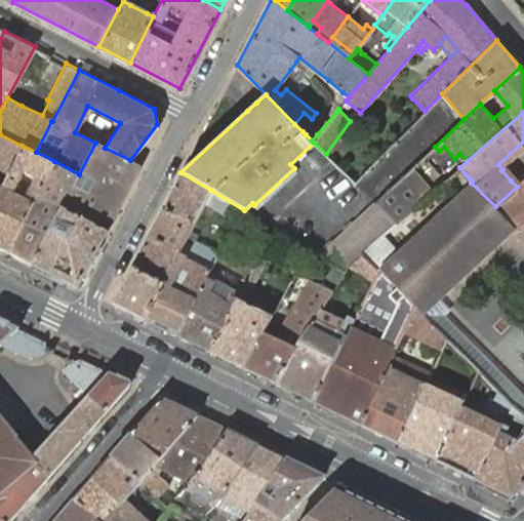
[(304,113),(294,124),(303,131),(312,119),(304,113)]
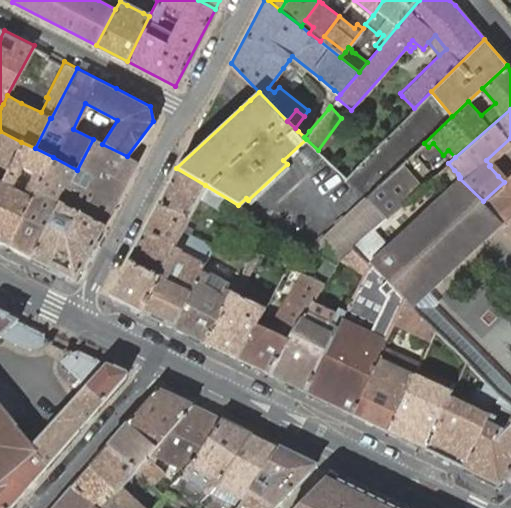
[(302,126),(298,131),(304,137),(309,131),(302,126)]
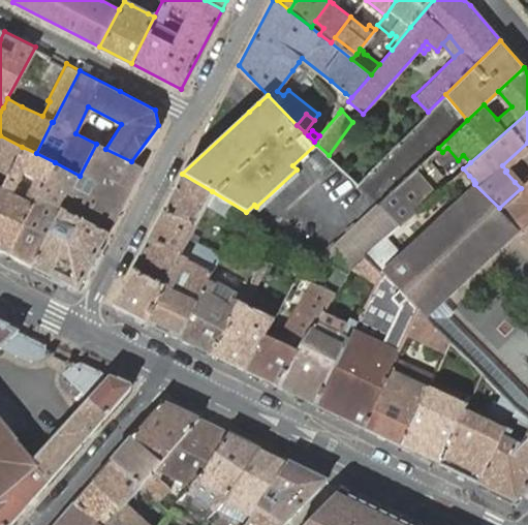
[(0,189),(22,147),(0,135),(0,171),(0,189)]
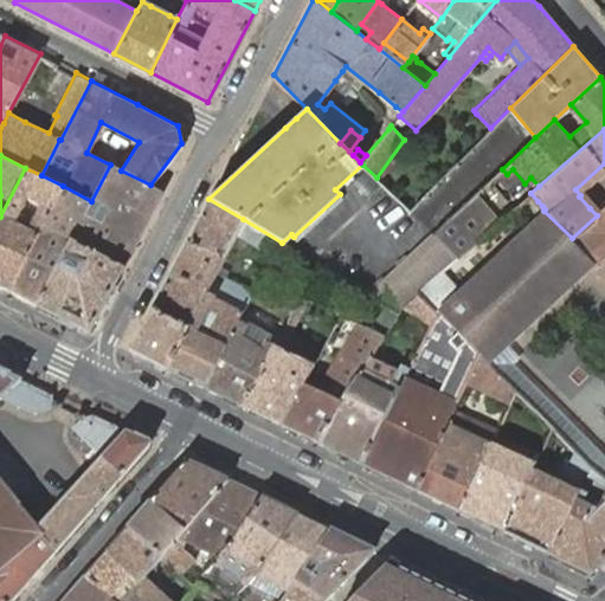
[(63,186),(10,289),(38,302),(71,239),(122,265),(161,191),(150,185),(121,170),(110,165),(91,201),(63,186)]
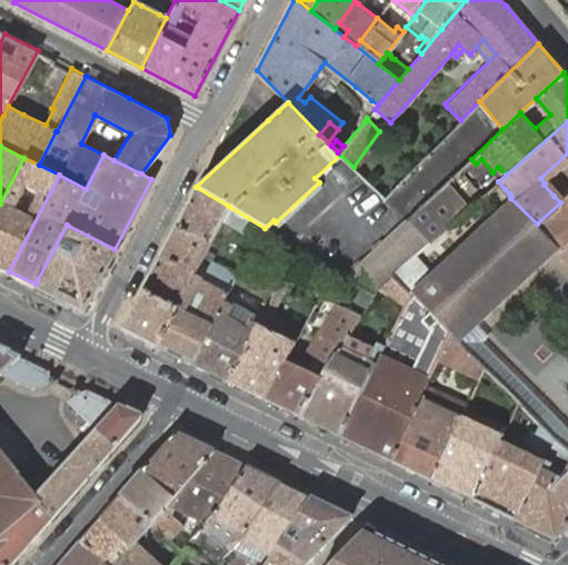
[(39,165),(23,158),(0,204),(0,267),(9,271),(59,175),(39,165)]
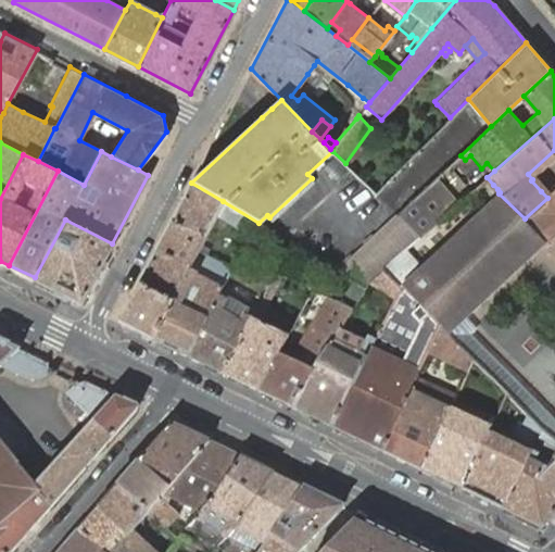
[(191,183),(173,220),(205,235),(223,201),(191,183)]
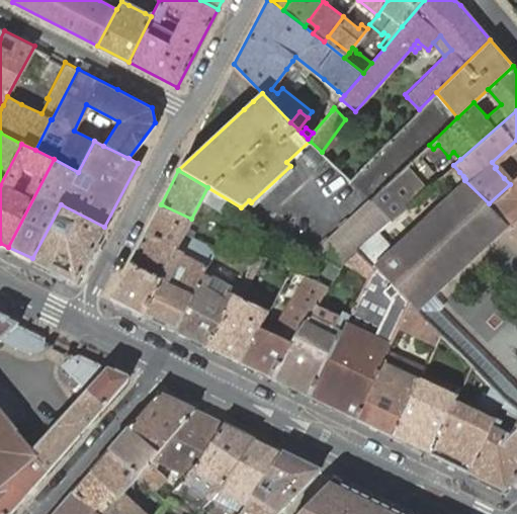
[(369,198),(392,220),(419,195),(398,173),(369,198)]
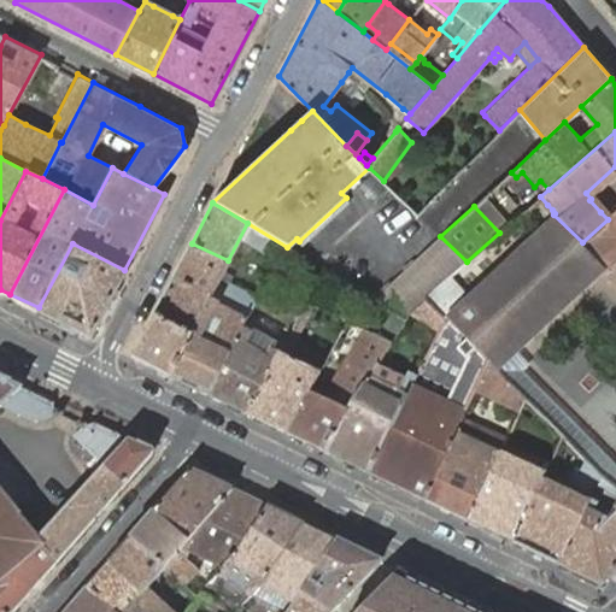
[(582,242),(605,265),(609,269),(615,262),(615,211),(608,219),(582,242)]
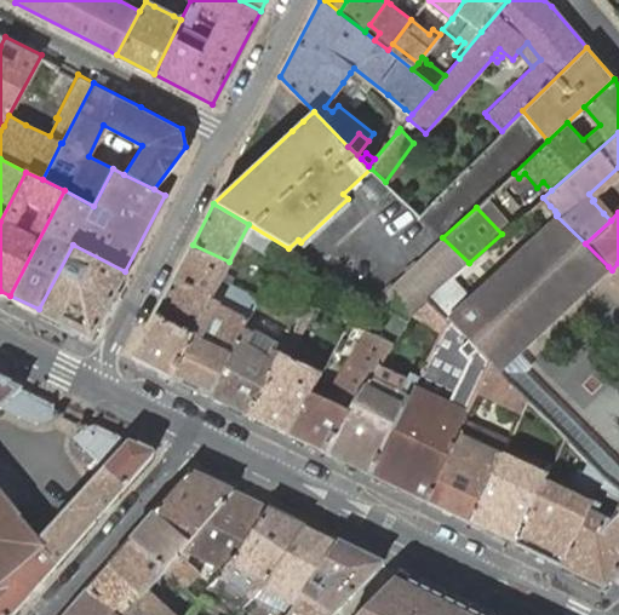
[(489,362),(498,369),(608,266),(585,243),(556,216),(551,220),(470,295),(452,277),(428,299),(447,320),(476,348),(489,362)]
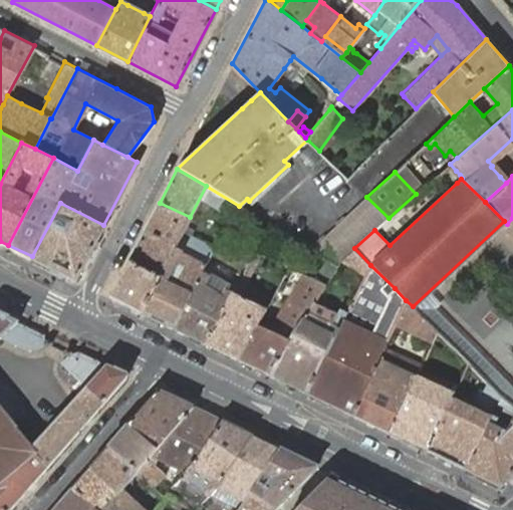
[(341,259),(343,257),(354,248),(374,230),(389,218),(366,197),(311,249),(326,258),(337,264),(341,259)]
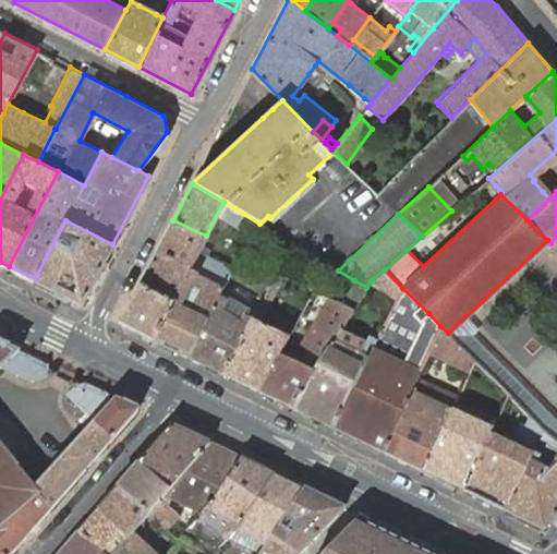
[(65,220),(35,278),(83,302),(112,244),(65,220)]
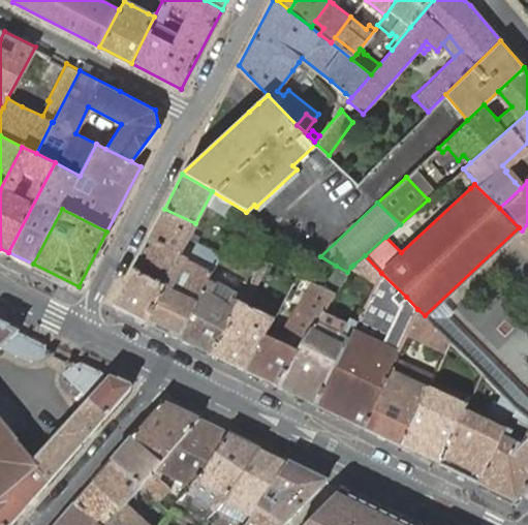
[(164,209),(149,239),(180,253),(186,242),(195,223),(164,209)]
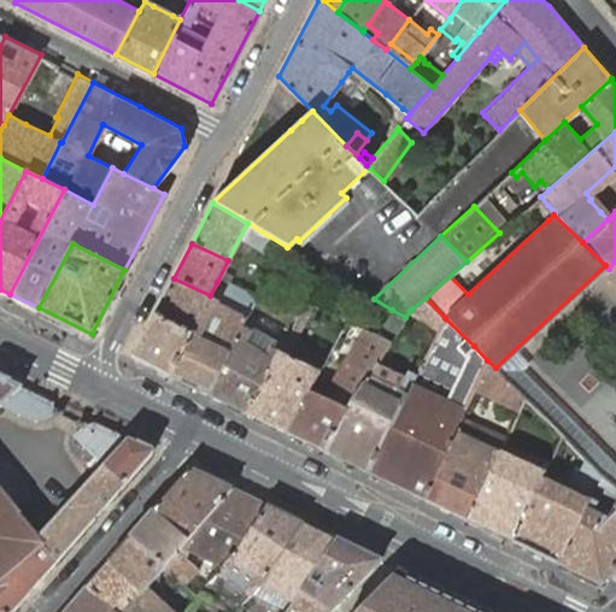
[(588,496),(558,560),(599,580),(603,580),(615,566),(615,262),(609,269),(604,272),(615,284),(615,484),(600,472),(588,496)]
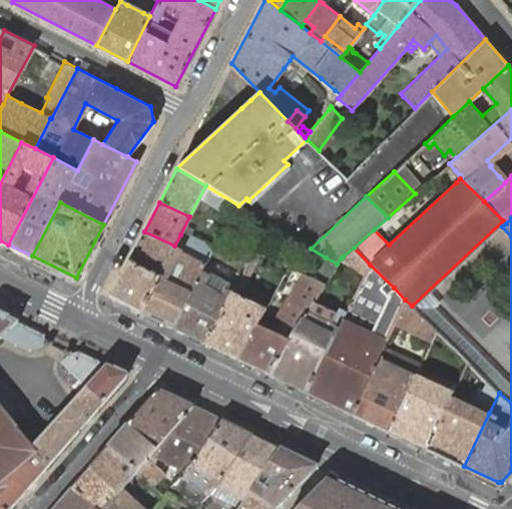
[(128,261),(158,277),(174,245),(144,231),(128,261)]
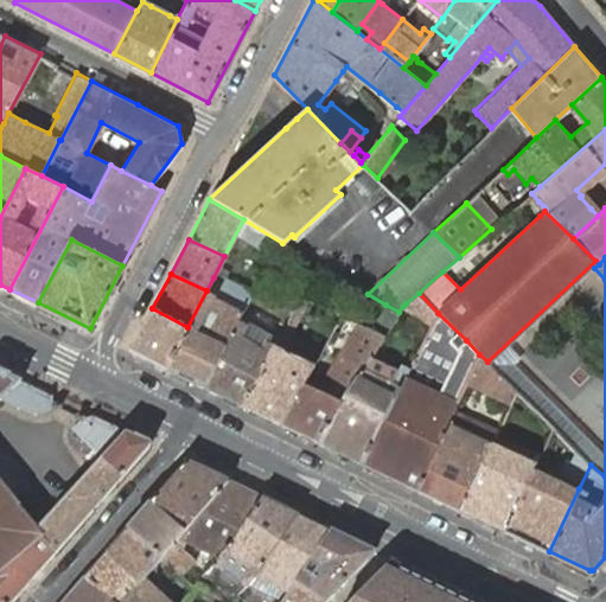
[(187,327),(166,366),(204,385),(224,344),(238,318),(243,309),(212,294),(221,280),(214,277),(206,290),(187,327)]
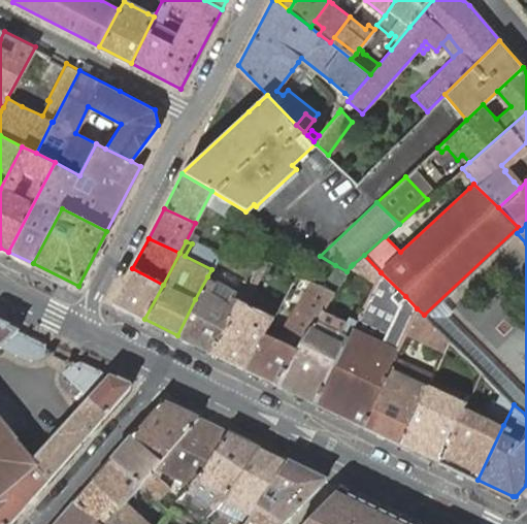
[(353,264),(376,280),(381,272),(364,255),(353,264)]
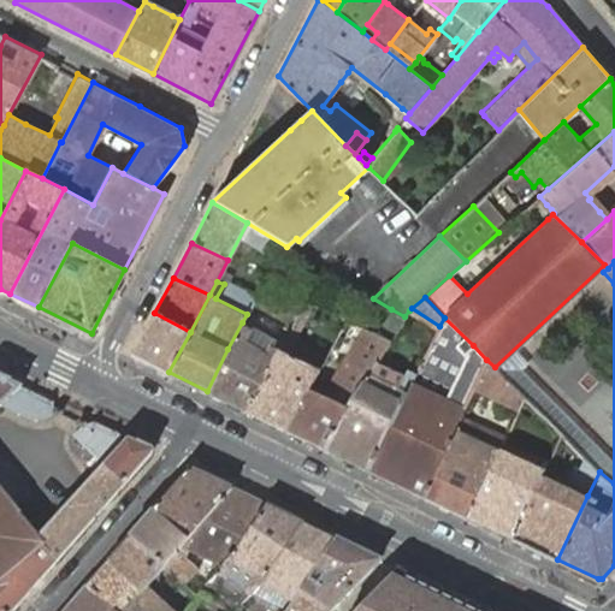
[(278,350),(285,353),(308,309),(302,307),(278,350)]
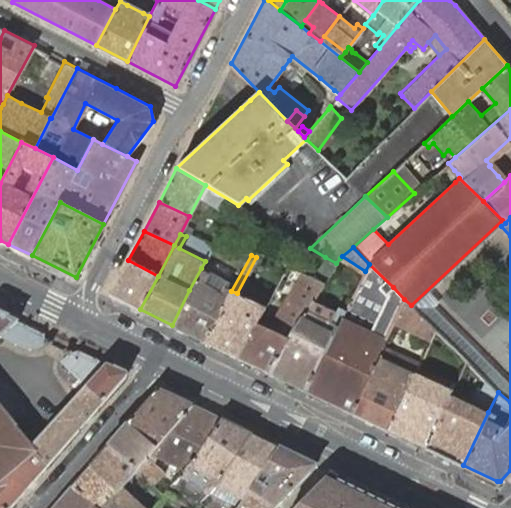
[(312,277),(323,283),(336,263),(325,257),(312,277)]
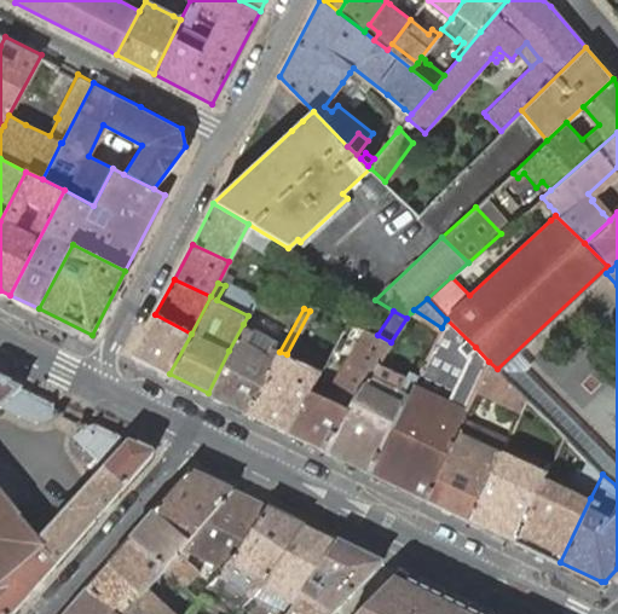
[(134,357),(169,374),(191,334),(155,314),(134,357)]
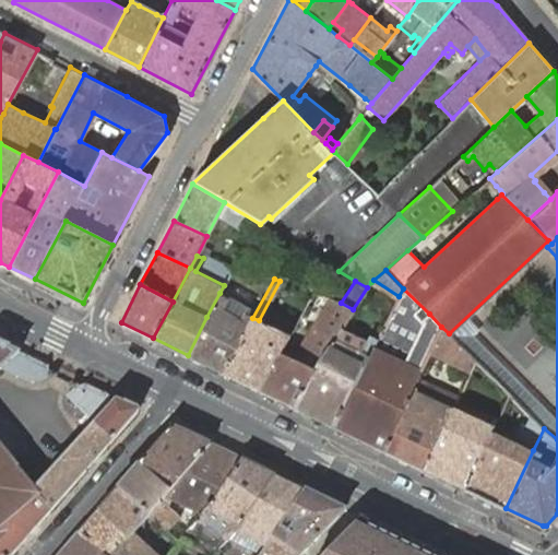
[(375,344),(368,357),(333,425),(383,449),(416,378),(417,377),(429,351),(441,327),(429,314),(403,288),(399,296),(379,335),(375,344)]
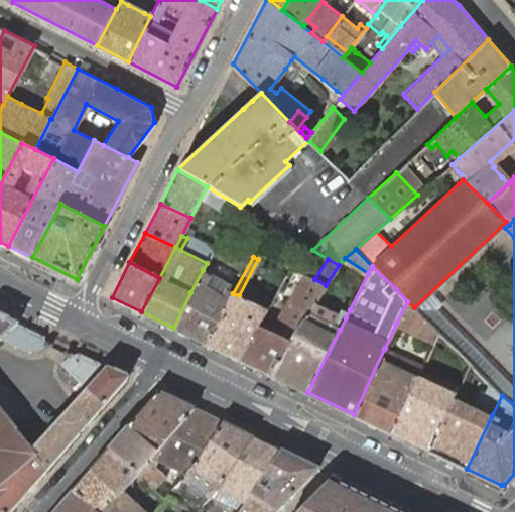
[(237,358),(269,373),(308,313),(313,304),(326,285),(314,279),(303,274),(289,267),(286,272),(300,280),(268,330),(258,325),(237,358)]
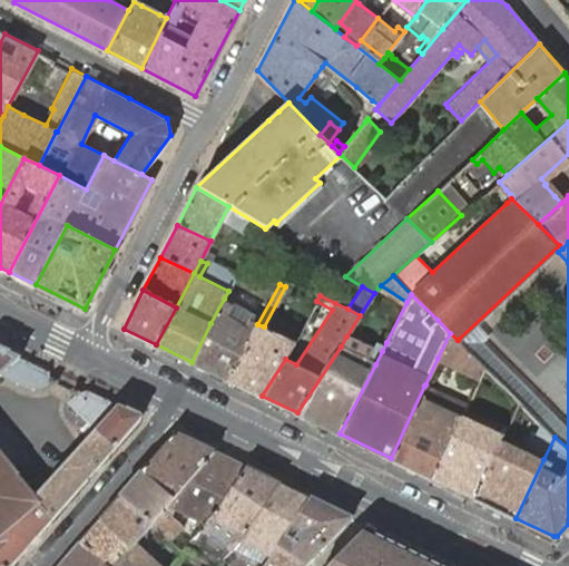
[(211,323),(192,362),(226,378),(246,347),(257,324),(251,320),(254,315),(224,299),(211,323)]
